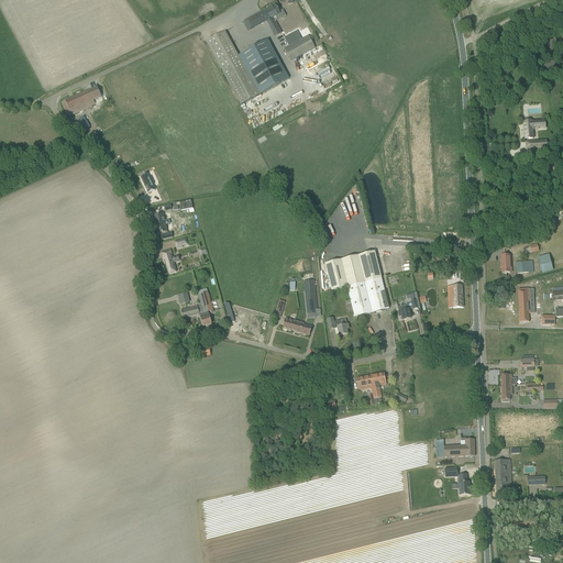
[(269,28),(275,37),(282,33),(276,24),(273,18),(280,14),(275,4),(243,22),(249,32),(267,21),(271,28),(269,28)]
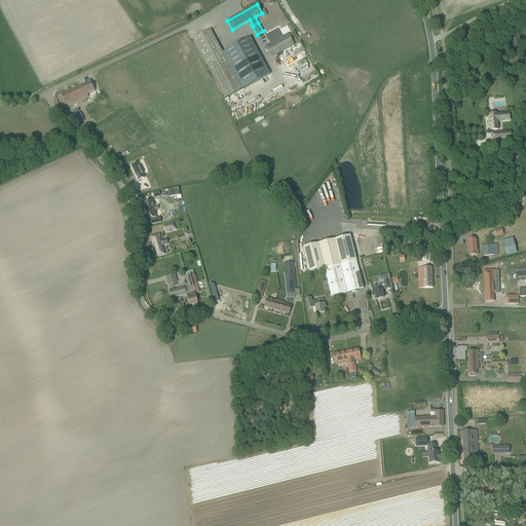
[(193,40),(225,99),(269,74),(250,38),(223,52),(211,30),(193,40)]
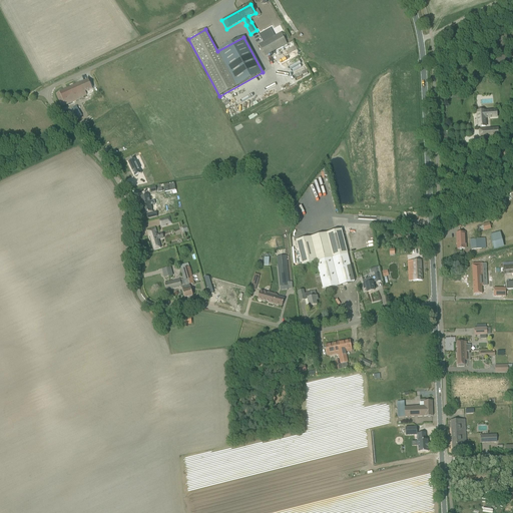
[(260,35),(264,42),(275,36),(271,29),(260,35)]
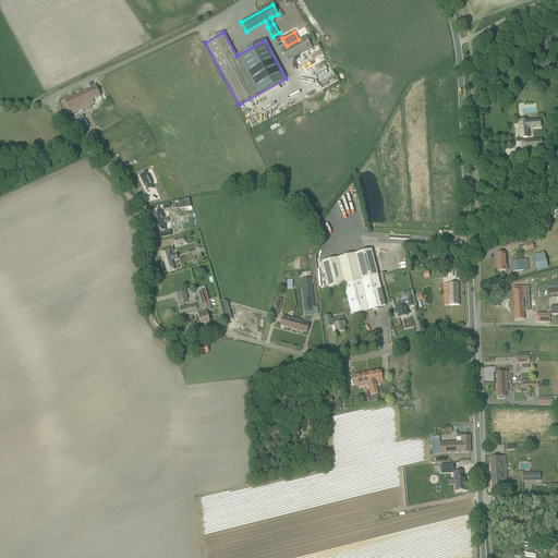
[(284,47),(281,49),(288,61),(313,48),(305,36),(299,39),(287,46),(284,47)]
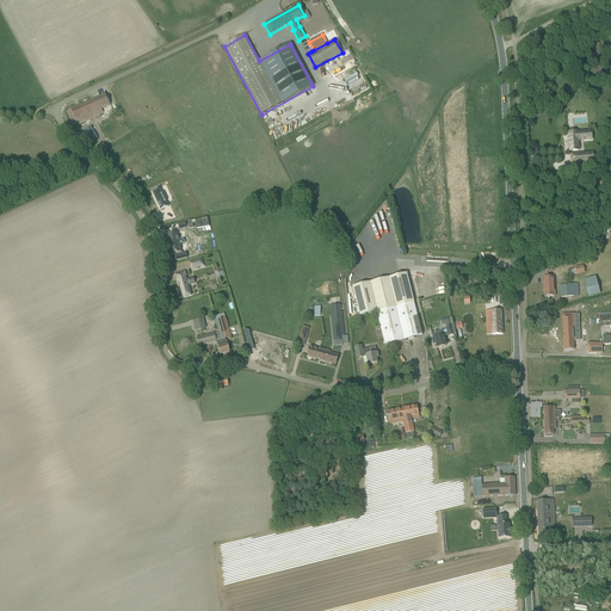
[(67,112),(74,128),(99,116),(99,115),(104,113),(102,109),(110,105),(105,94),(67,112)]
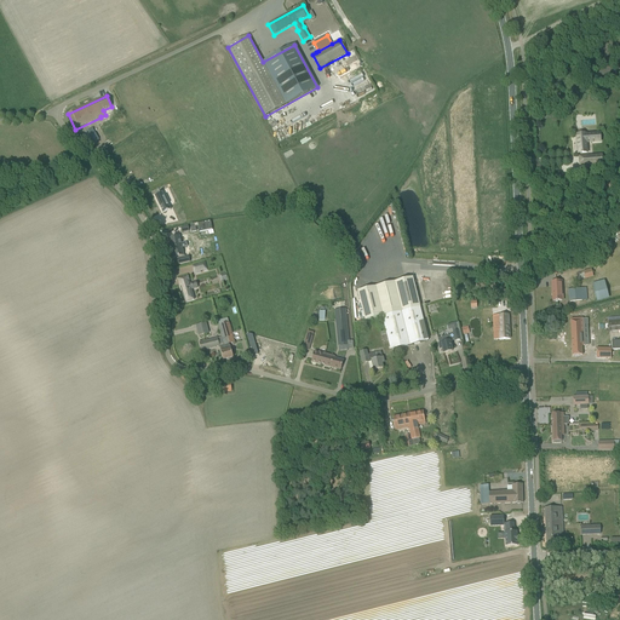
[(85,133),(92,144),(99,139),(92,128),(85,133)]
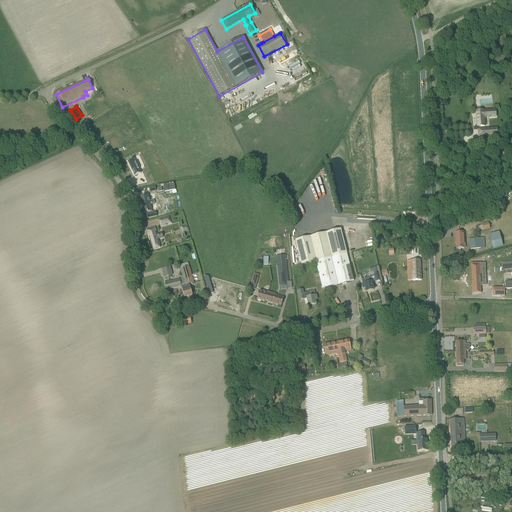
[(477,111),(476,111),(477,119),(477,124),(477,127),(478,127),(479,127),(485,126),(484,118),(495,117),(496,117),(495,110),(484,111),(481,111),(478,111),(477,111)]
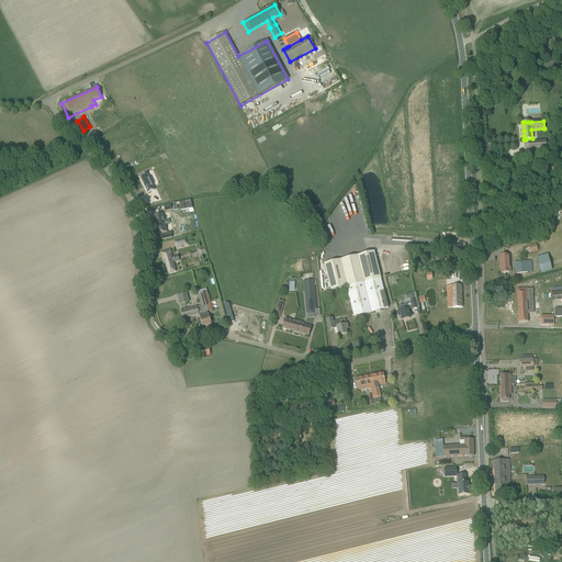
[(147,175),(141,178),(148,193),(155,191),(147,175)]
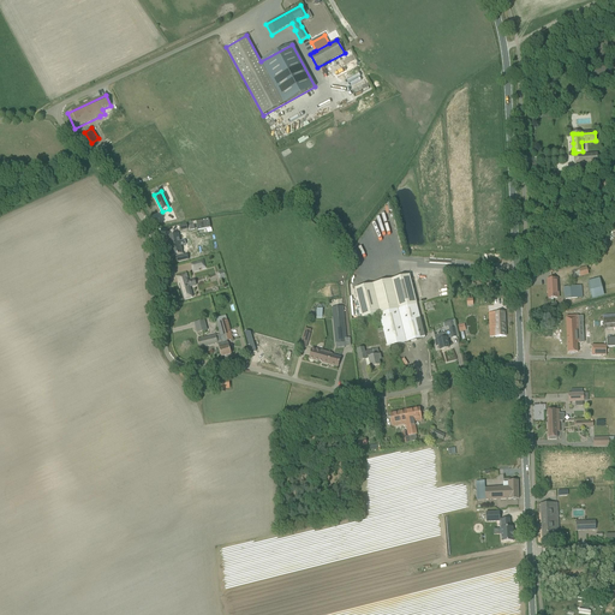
[(209,219),(196,222),(198,231),(210,228),(209,219)]
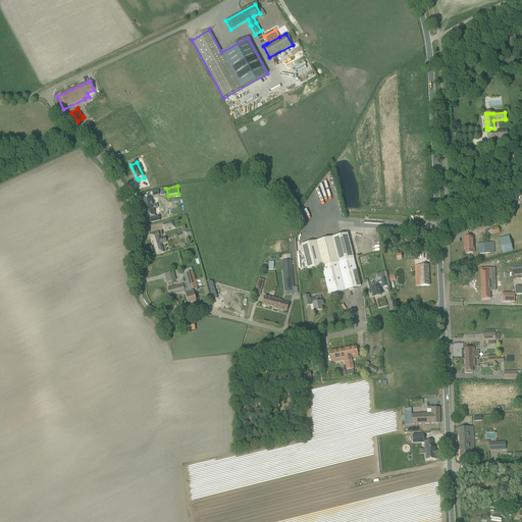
[(151,199),(143,201),(146,217),(149,217),(150,218),(149,218),(150,222),(160,220),(159,216),(156,217),(154,209),(158,208),(157,204),(153,205),(151,199)]
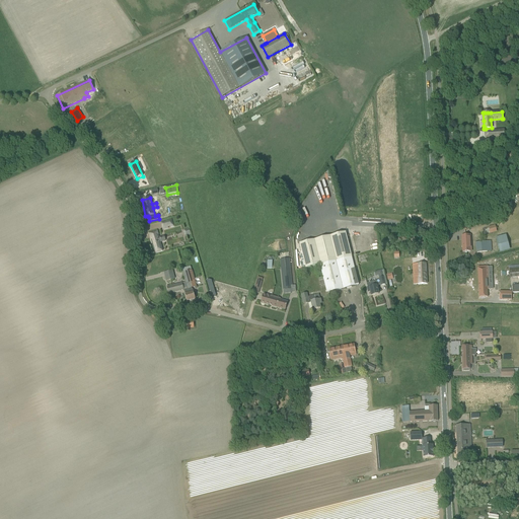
[(172,219),(165,220),(168,228),(168,227),(170,227),(174,226),(172,219)]
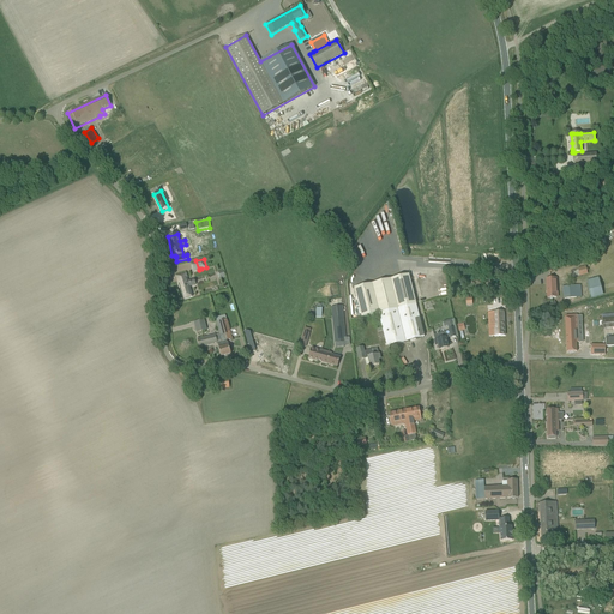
[(578,276),(587,275),(585,266),(577,269),(578,276)]
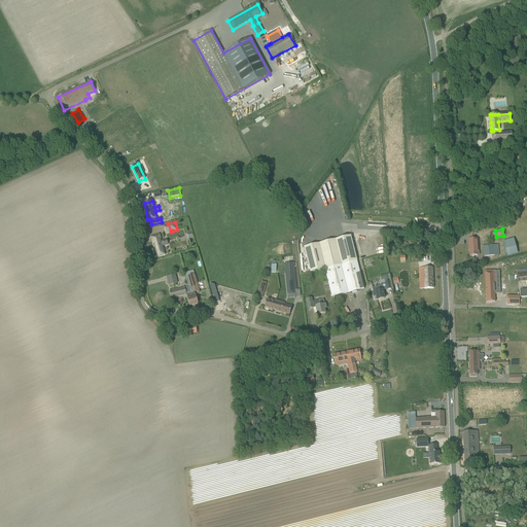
[(160,235),(151,237),(153,244),(157,257),(165,254),(163,246),(164,246),(163,241),(161,241),(161,239),(160,235)]
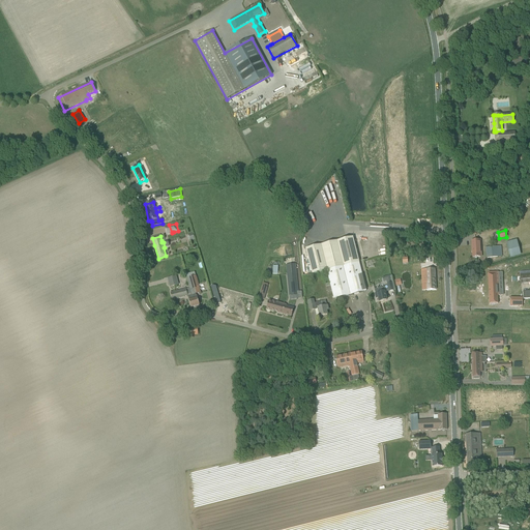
[(353,237),(305,248),(312,274),(327,270),(330,284),(326,285),(328,292),(332,291),(334,299),(366,291),(362,275),(353,237)]
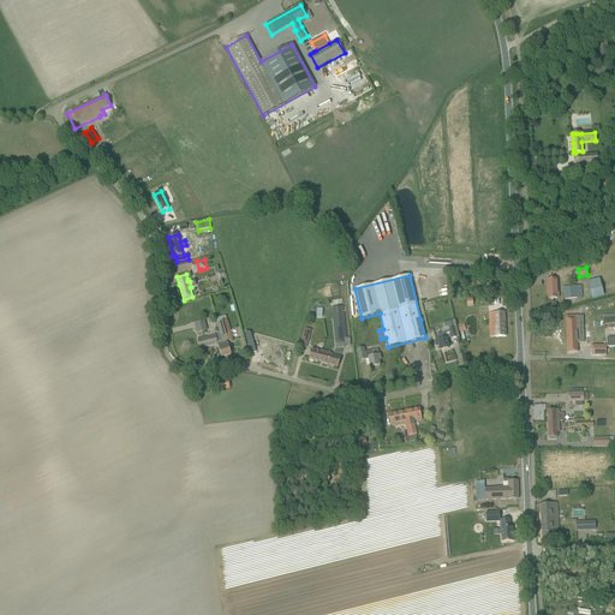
[(548,280),(549,299),(557,298),(557,291),(559,291),(557,279),(548,280)]
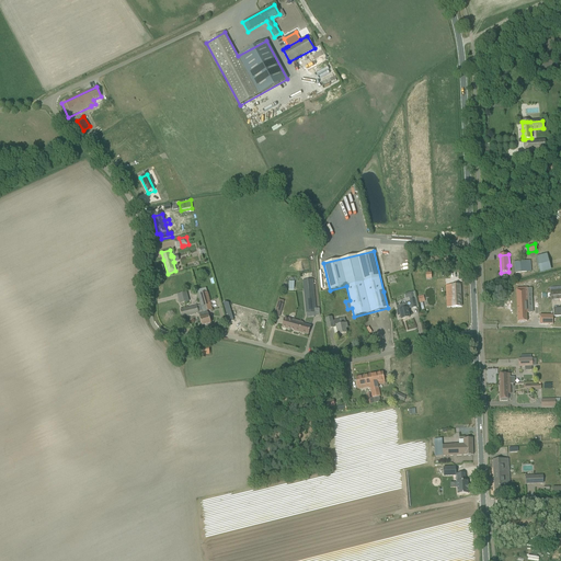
[(525,261),(515,262),(516,273),(526,272),(525,261)]
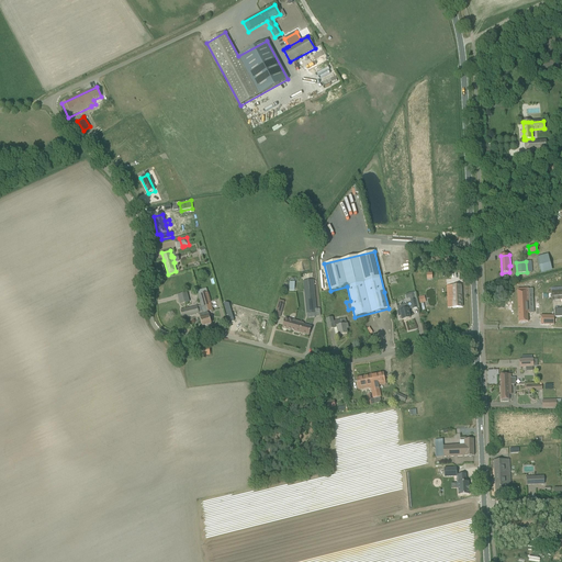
[(315,313),(315,317),(321,316),(319,308),(316,310),(313,280),(303,281),(306,314),(315,313)]
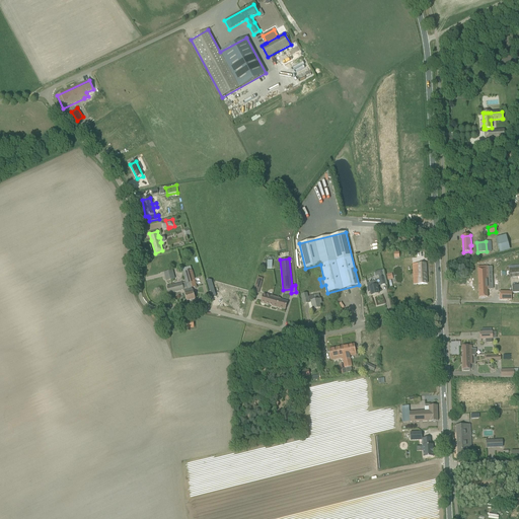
[(418,278),(418,284),(427,284),(427,279),(426,264),(413,265),(414,278),(418,278)]
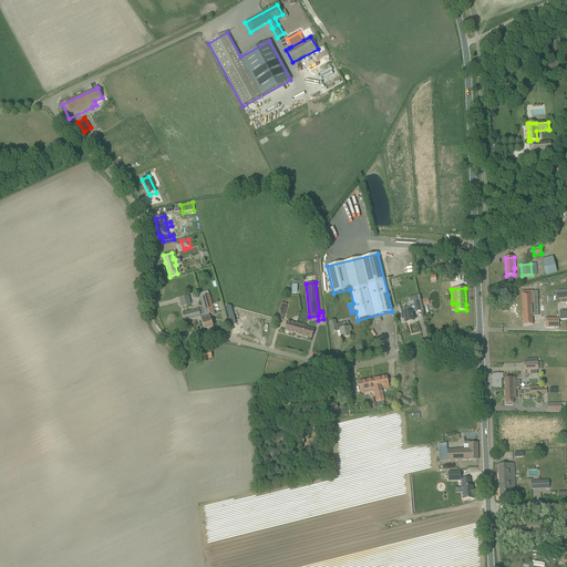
[(523,292),(524,325),(533,325),(532,316),(535,316),(535,311),(534,311),(533,291),(523,292)]
